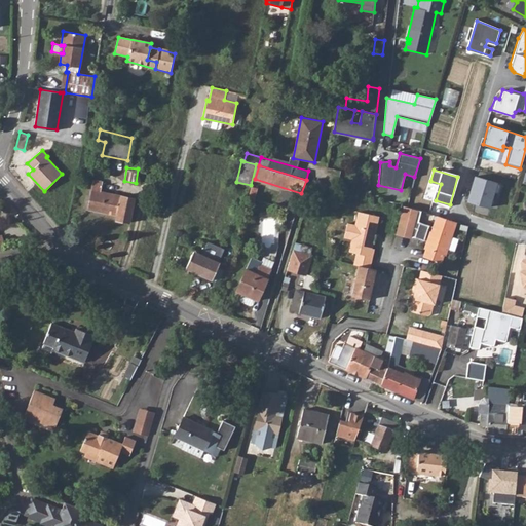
[(497,183),(479,177),(471,200),(490,207),(497,183)]
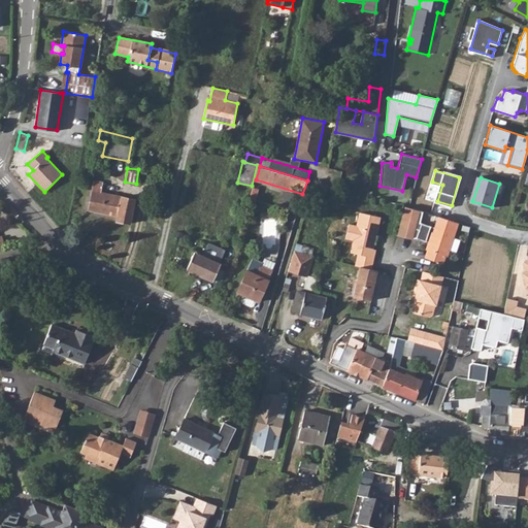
[(117,221),(130,224),(135,199),(100,192),(102,183),(95,180),(90,206),(100,208),(100,212),(118,216),(117,221)]
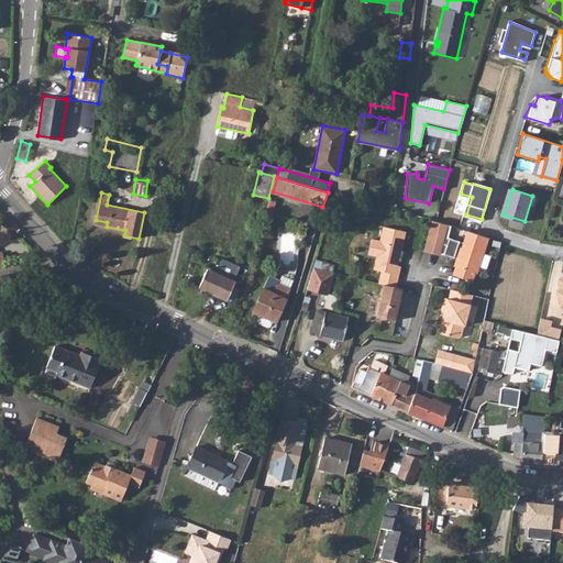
[(377,207),(392,211),(394,199),(379,197),(377,207)]
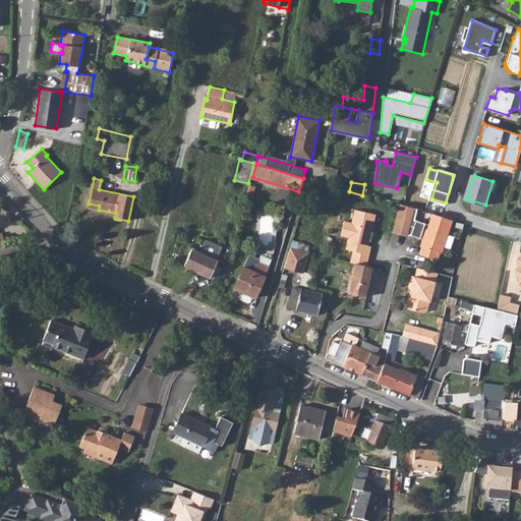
[(422,247),(431,249),(429,257),(438,261),(440,252),(442,253),(452,220),(432,214),(429,225),(414,220),(417,209),(400,204),(397,212),(392,232),(407,236),(409,225),(414,226),(411,235),(421,238),(421,236),(424,236),(421,246),(422,247)]
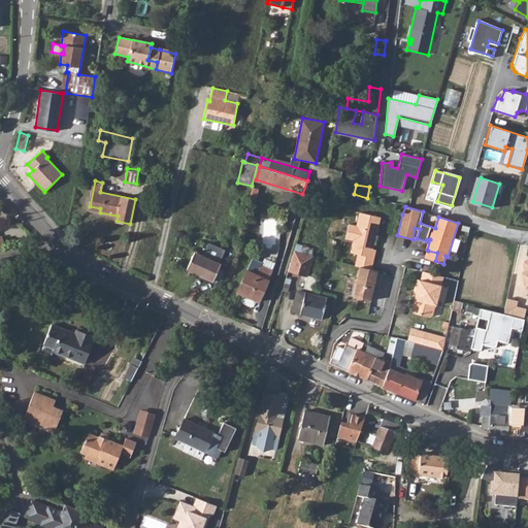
[(373,249),(381,217),(359,212),(356,225),(349,224),(345,238),(353,240),(350,253),(358,254),(374,258),(375,250),(373,249)]
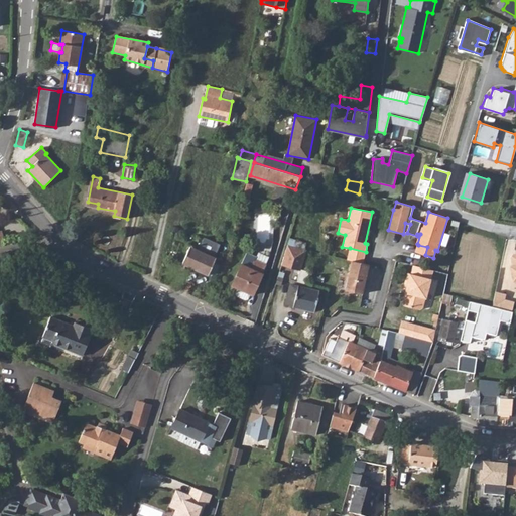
[(290,237),(289,242),(307,248),(308,243),(290,237)]
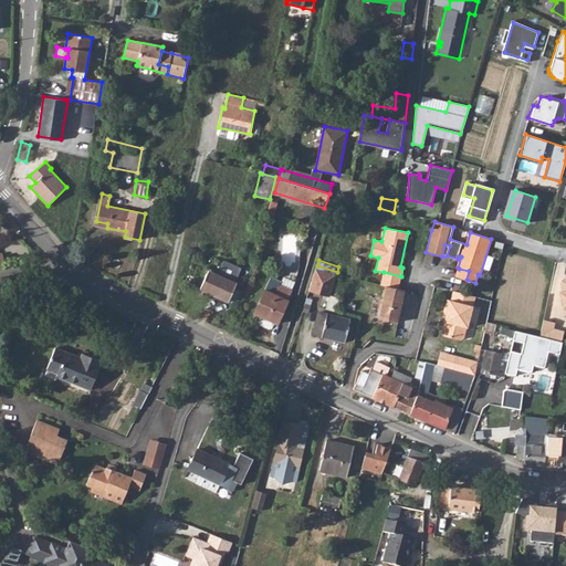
[(229,301),(237,283),(236,282),(241,268),(230,262),(223,276),(209,270),(200,289),(229,301)]
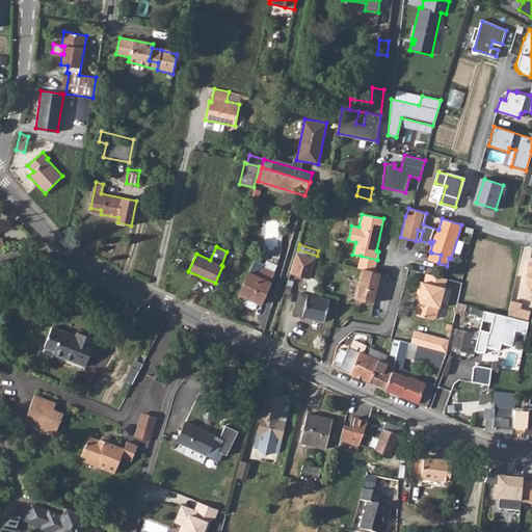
[(311,278),(317,258),(296,251),(290,273),(311,278)]
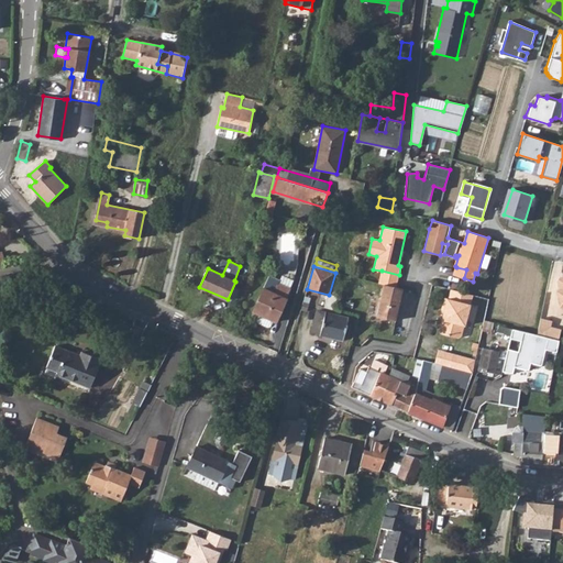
[(454,275),(464,278),(466,269),(456,267),(454,275)]
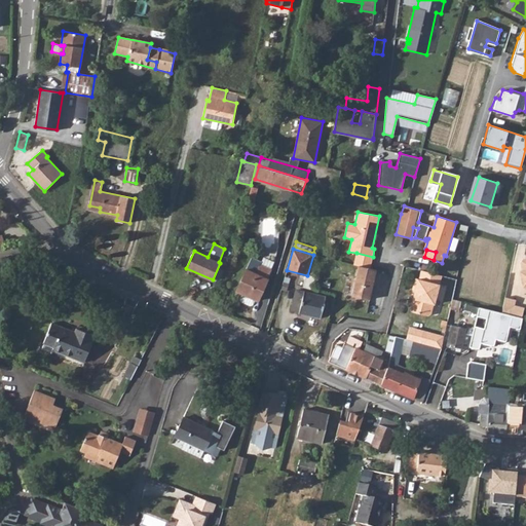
[(365,267),(370,268),(373,257),(357,253),(353,264),(359,265),(363,266),(365,267)]
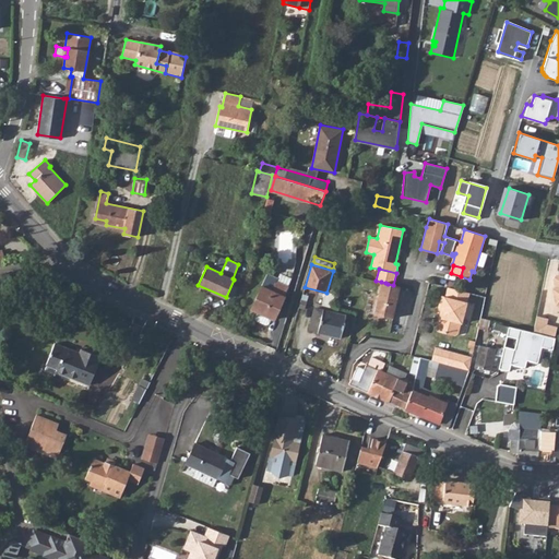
[(272,318),(274,319),(288,286),(276,281),(277,278),(268,274),(251,309),(258,311),(256,318),(257,320),(266,325),(270,324),(272,318)]
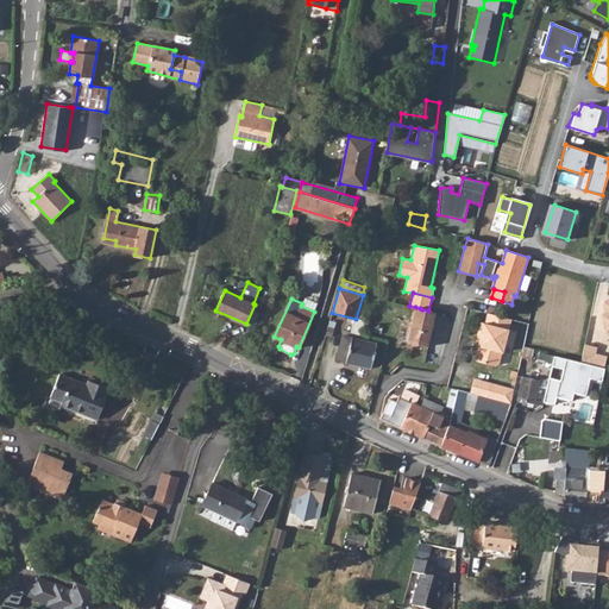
[(420,308),(415,307),(408,339),(428,344),(435,312),(428,311),(422,309),(420,308)]
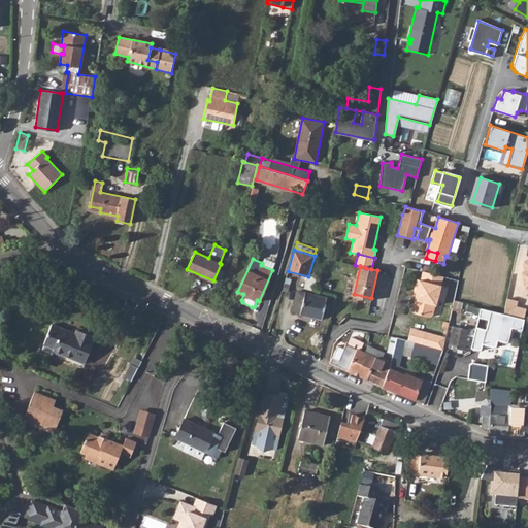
[(433,316),(443,277),(433,274),(424,271),(421,281),(418,279),(414,293),(417,294),(415,300),(413,310),(414,312),(430,318),(433,316)]
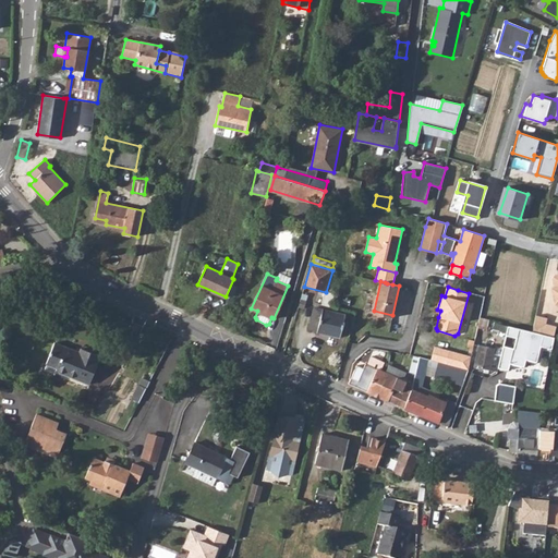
[(308,311),(312,301),(301,298),(298,307),(308,311)]
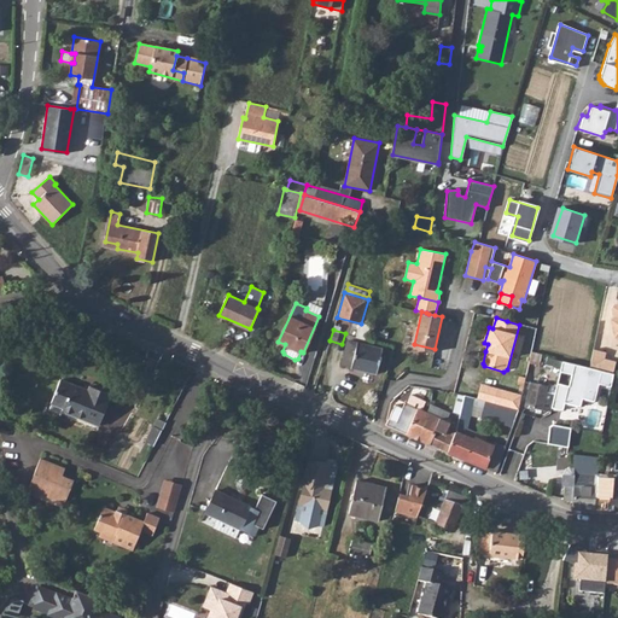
[(377,373),(383,348),(348,340),(343,363),(351,366),(351,368),(377,373)]
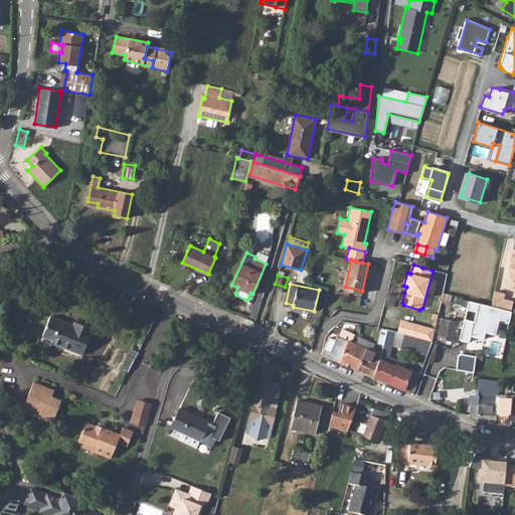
[(505,292),(496,291),(493,305),(512,309),(514,300),(504,298),(505,292)]
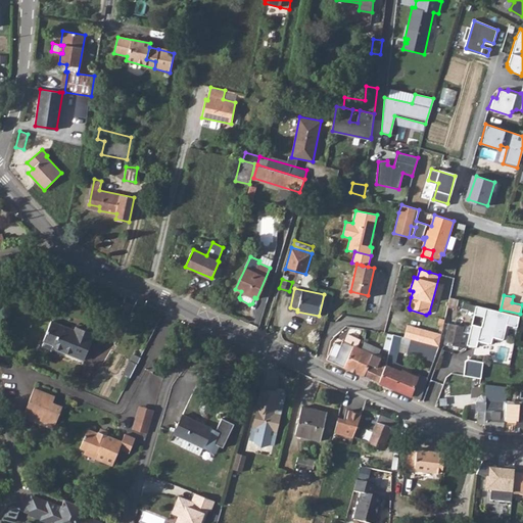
[(447,306),(457,308),(458,299),(449,297),(447,306)]
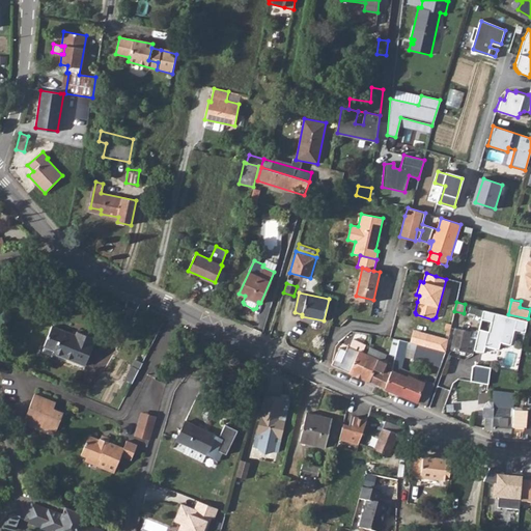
[(508,314),(483,309),(481,319),(492,322),(490,331),(479,328),(474,350),(484,352),(486,345),(499,348),(501,341),(511,343),(514,329),(525,331),(528,318),(508,314)]
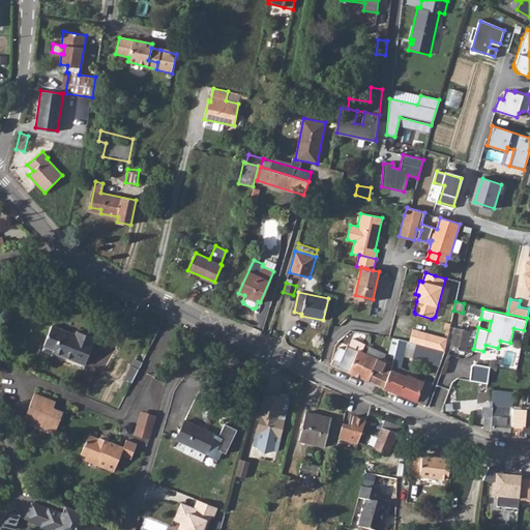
[(76,334),(52,325),(45,343),(55,347),(54,350),(53,352),(85,365),(94,343),(93,342),(94,339),(77,331),(76,334)]
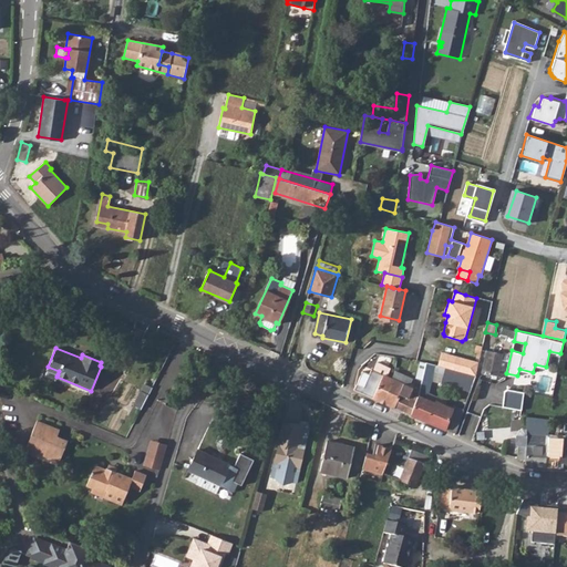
[(498,375),(503,353),(486,350),(482,372),(498,375)]
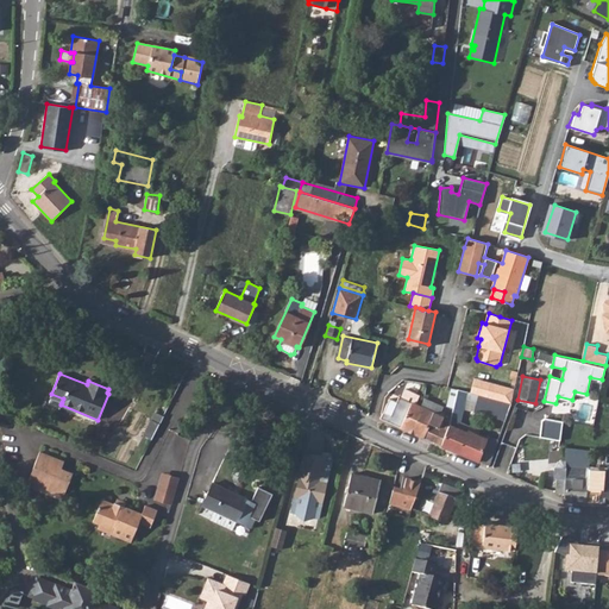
[(471,393),(487,397),(490,383),(475,378),(471,393)]
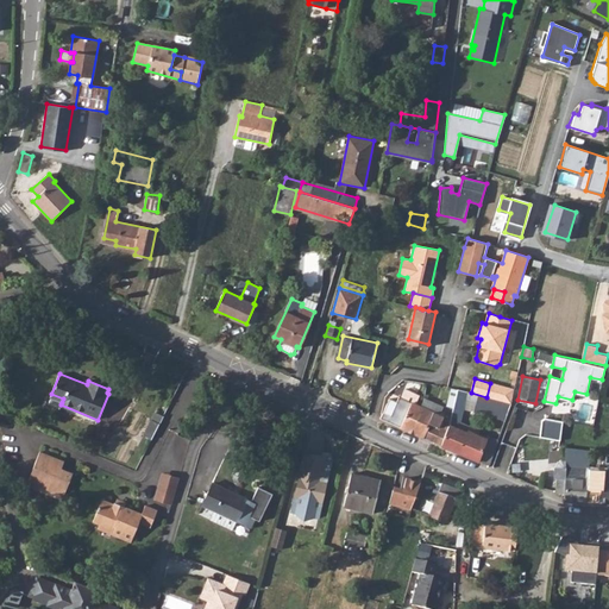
[(512,405),(515,389),(490,383),(487,397),(498,401),(512,405)]
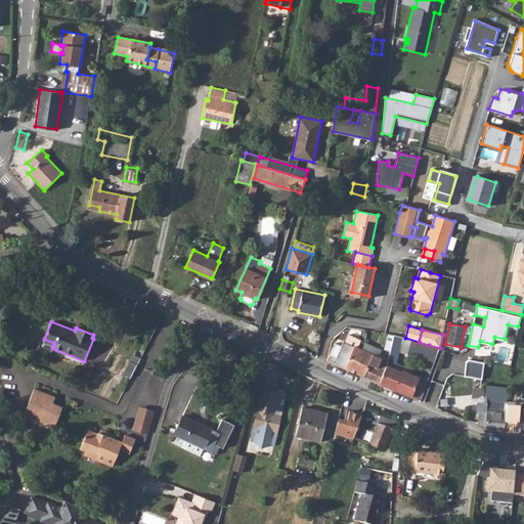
[(345,367),(349,357),(357,360),(362,349),(357,347),(360,340),(348,334),(345,342),(343,341),(341,345),(335,342),(328,360),(345,367)]
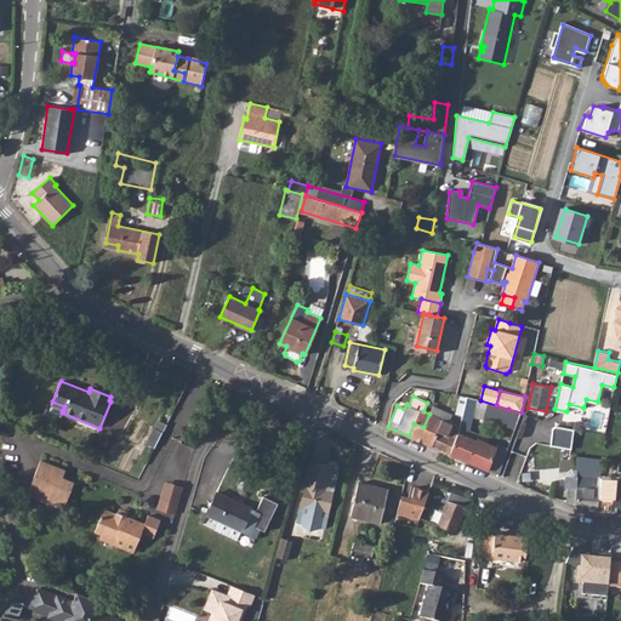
[(463,416),(467,397),(461,396),(456,414),(463,416)]
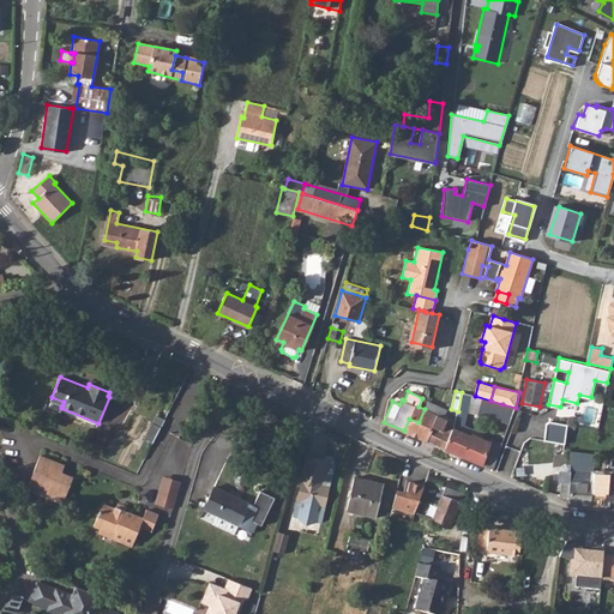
[(444,419),(447,410),(428,401),(425,409),(419,422),(422,423),(431,427),(432,425),(435,415),(444,419)]
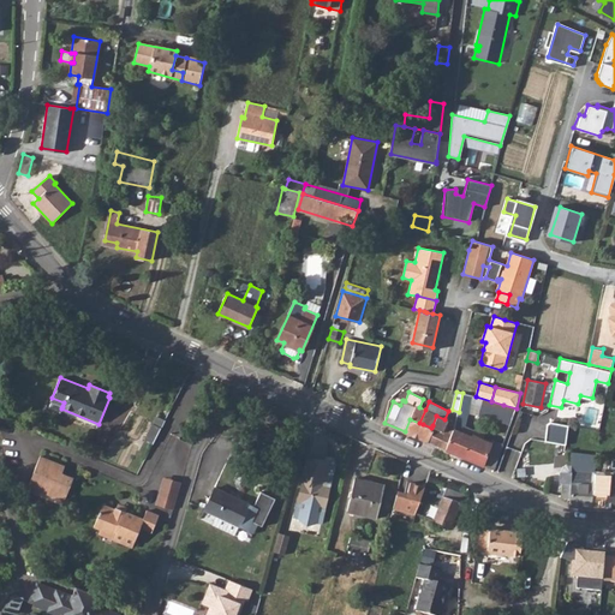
[(517,408),(503,405),(499,422),(511,425),(517,408)]
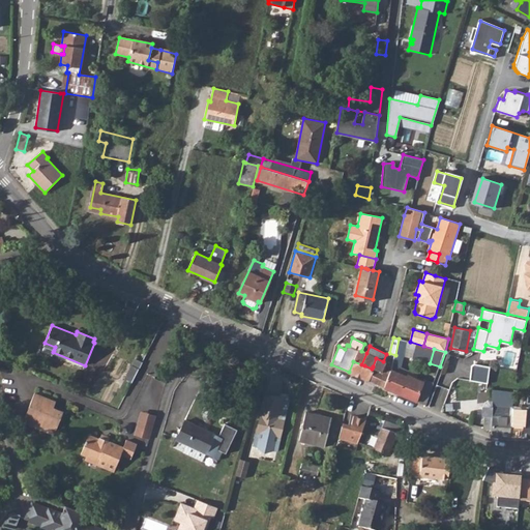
[(135,358),(131,364),(139,369),(142,362),(135,358)]
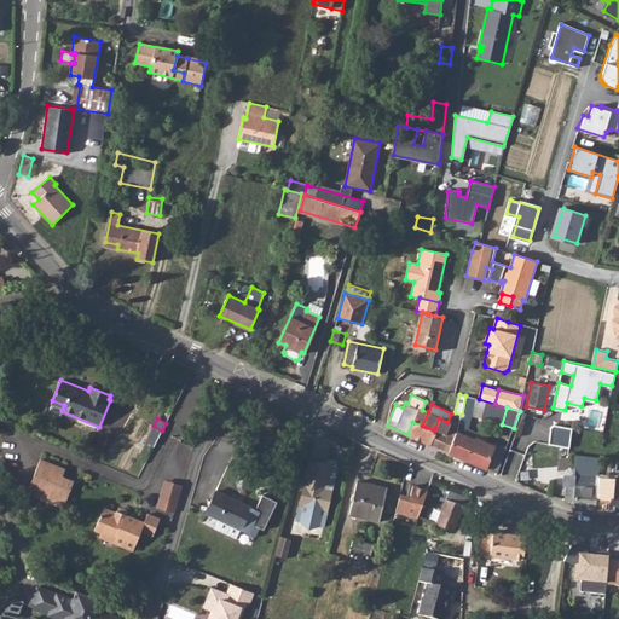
[(450,427),(451,423),(447,422),(439,418),(435,428),(446,434),(450,427)]
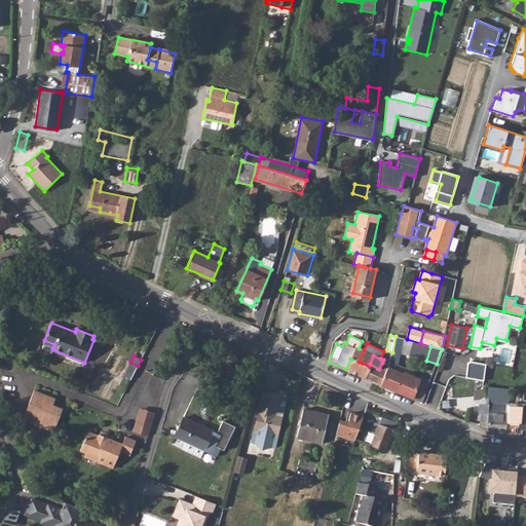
[(357,374),(362,363),(359,362),(350,359),(346,369),(357,374)]
